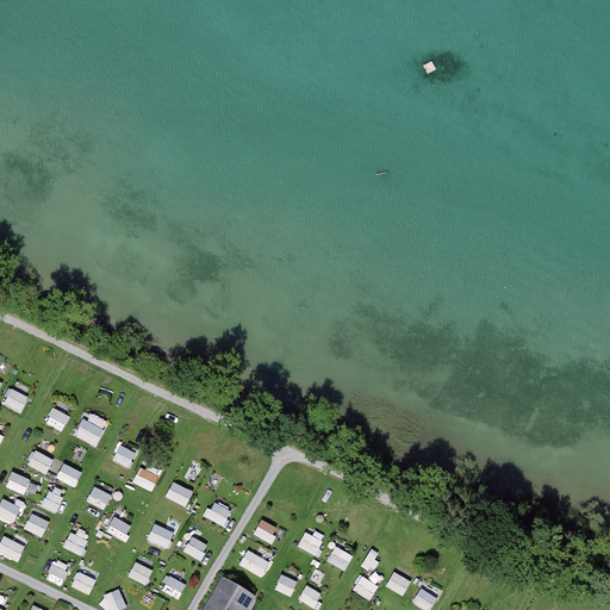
[(5,402),(23,411),(31,397),(13,387),(5,402)]
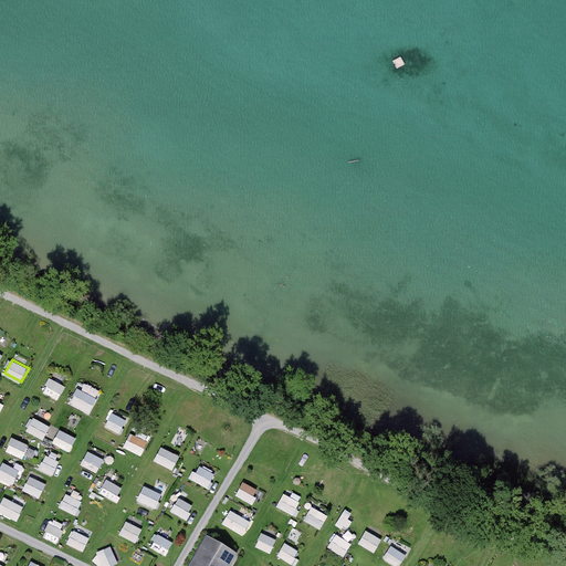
[(60,399),(66,385),(51,377),(44,391),(60,399)]
